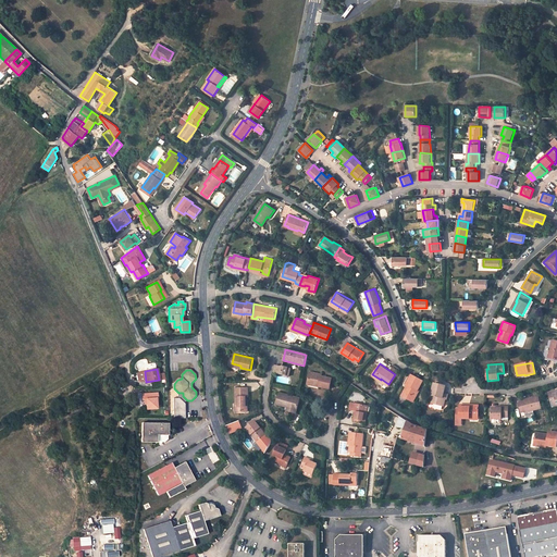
[(321,375),(310,373),(308,383),(319,386),(318,388),(330,391),(332,380),(321,378),(321,375)]
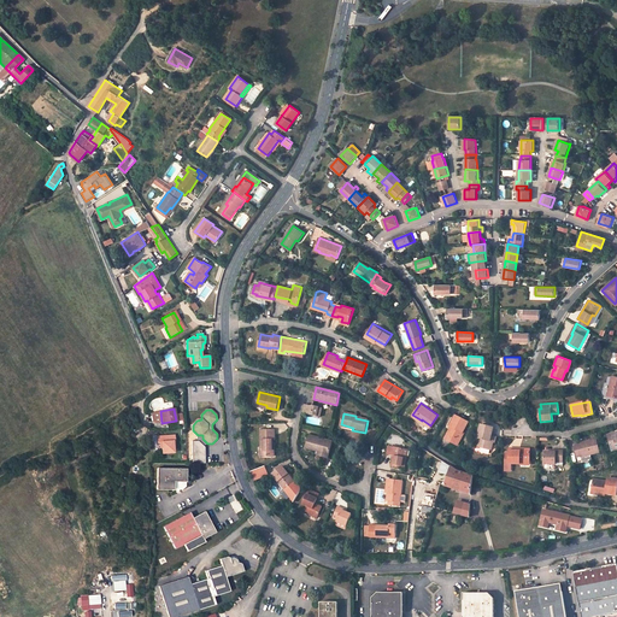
[(468,419),(456,415),(450,425),(451,425),(454,428),(448,440),(458,445),(464,432),(463,432),(468,419)]
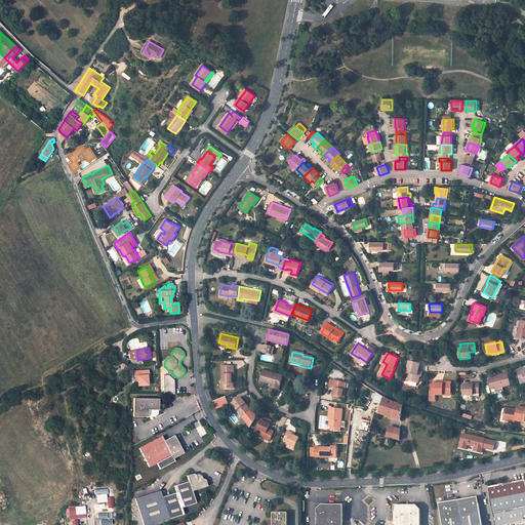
[(420,364),(409,362),(406,373),(407,373),(410,374),(409,381),(417,384),(419,377),(420,377),(422,372),(418,371),(420,364)]
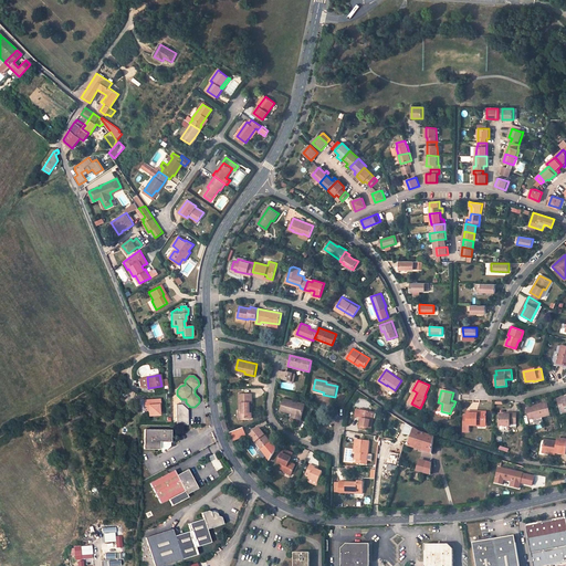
[(252,392),(239,394),(239,407),(241,407),(242,417),(252,417),(251,401),(252,401),(252,392)]
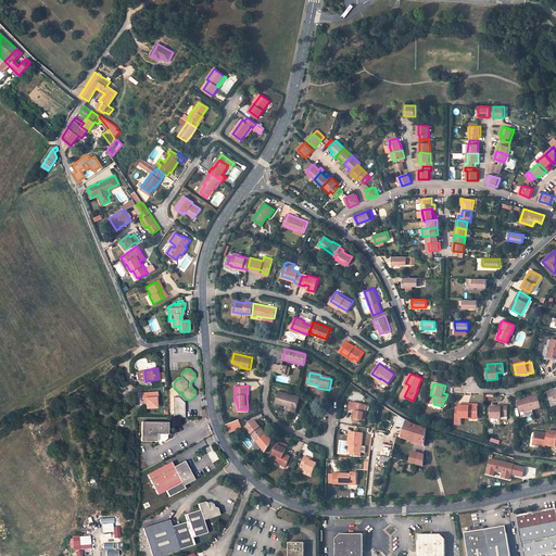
[(158,399),(158,393),(142,394),(142,400),(146,400),(147,404),(147,409),(158,408),(156,403),(156,399),(158,399)]
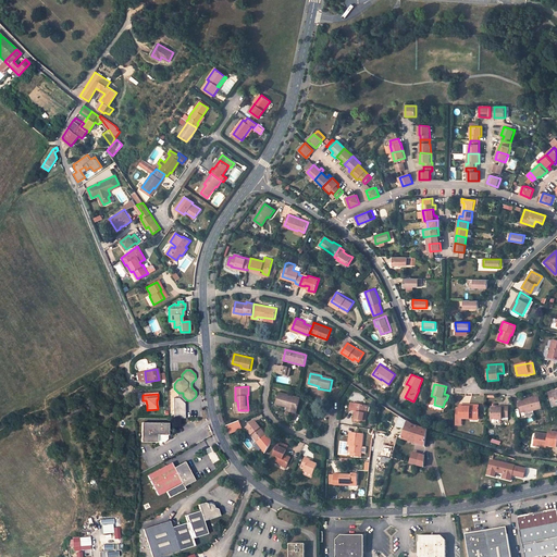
[(300,400),(280,395),(276,406),(286,408),(288,408),(287,409),(297,412),(300,400)]
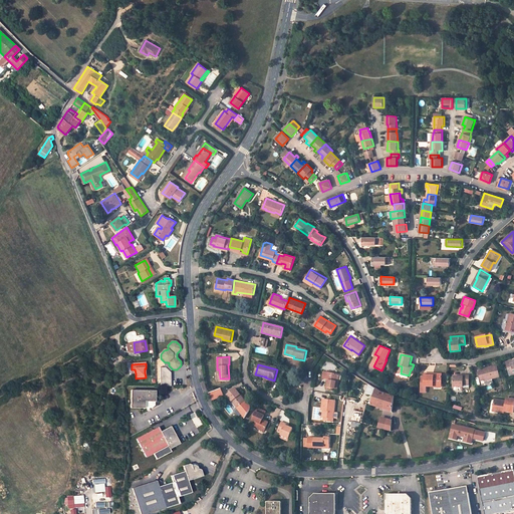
[(482,371),(478,371),(481,381),(484,380),(484,381),(500,377),(497,366),(481,370),(482,371)]
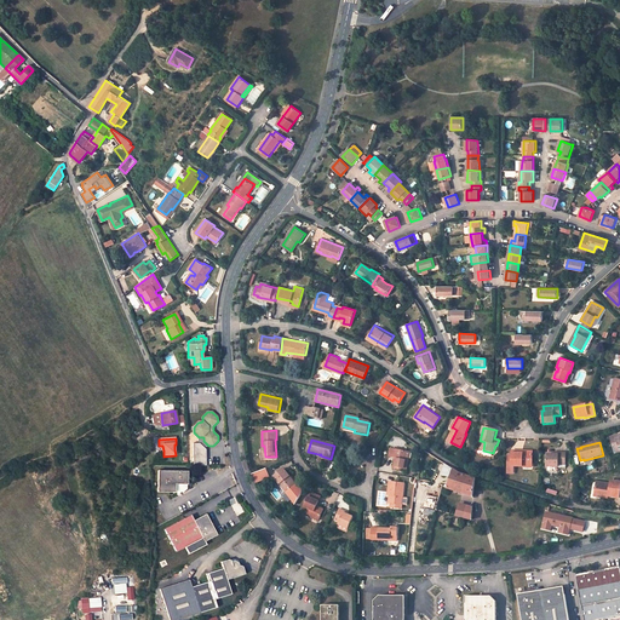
[(407,452),(390,449),(389,458),(395,459),(394,470),(406,472),(408,459),(406,459),(407,452)]
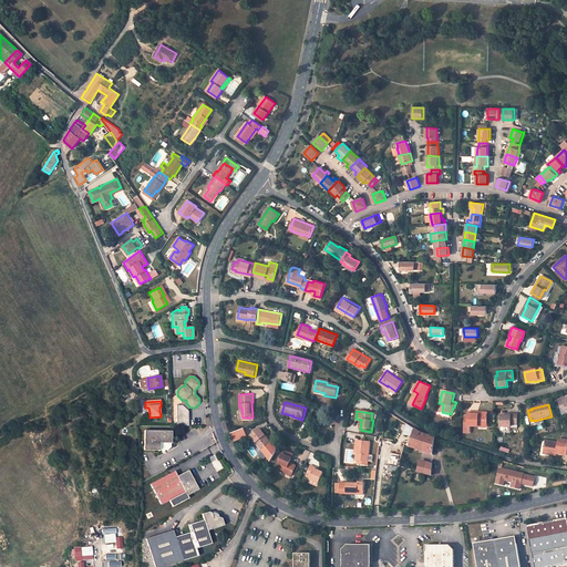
[(486,424),(487,413),(477,413),(478,415),(468,414),(468,416),(467,428),(470,428),(483,428),(483,424),(486,424)]
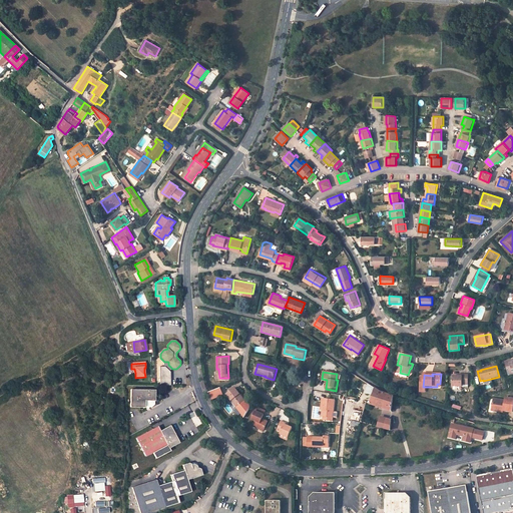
[(468,385),(468,375),(462,375),(462,377),(458,377),(452,377),(452,386),(456,387),(462,387),(462,385),(468,385)]
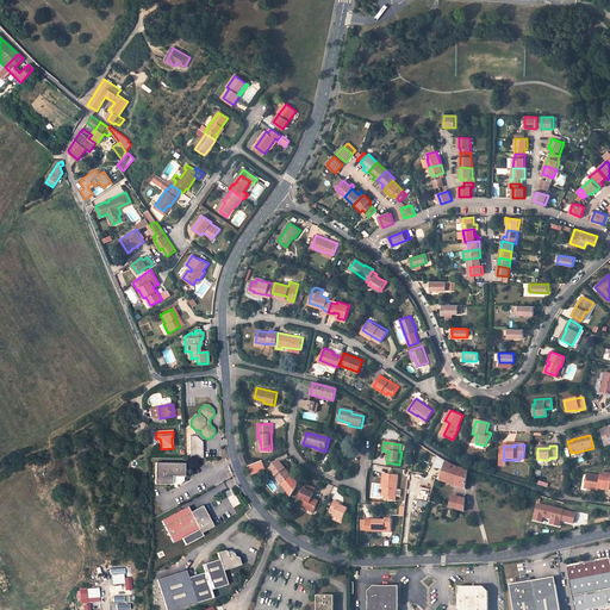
[(282,485),(292,478),(285,468),(286,467),(280,459),(269,467),(282,485)]
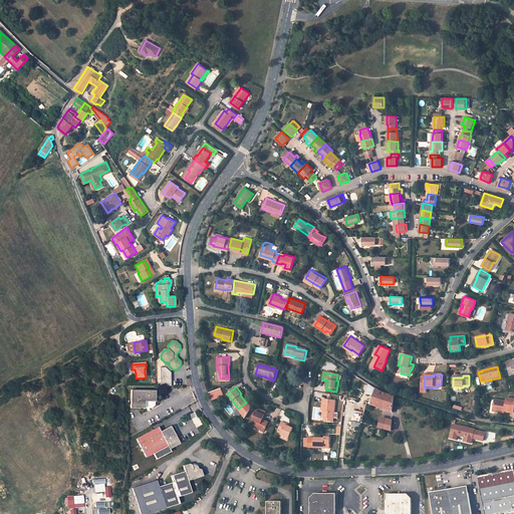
[(221,389),(208,392),(211,401),(223,397),(221,389)]
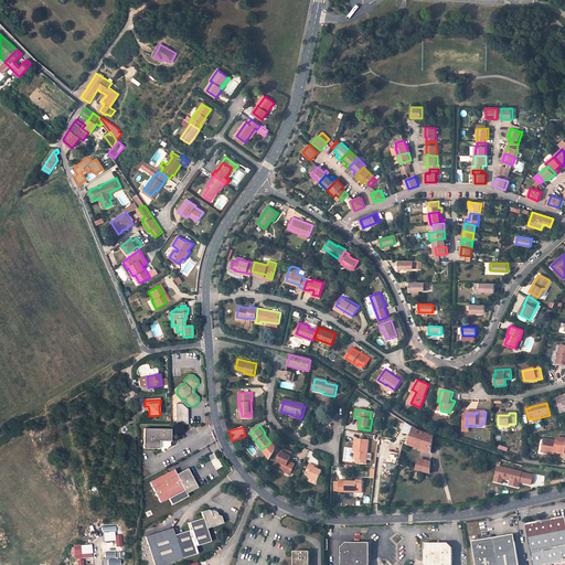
[(412,432),(407,446),(430,452),(434,436),(419,432),(413,427),(412,432)]
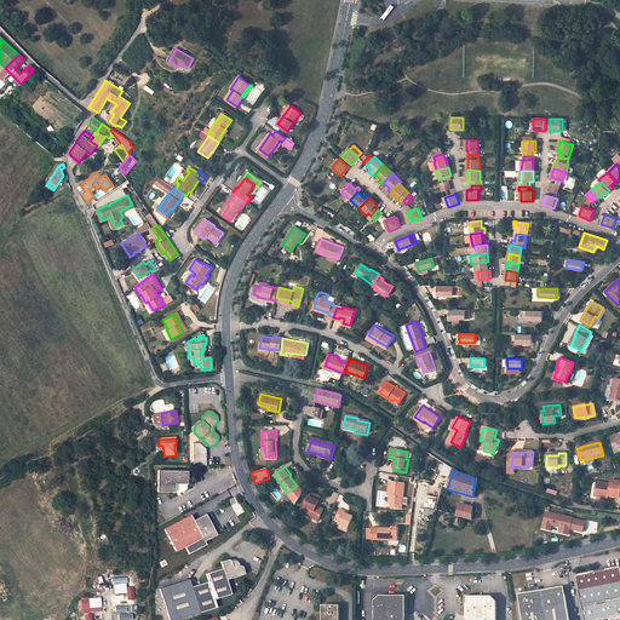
[(188,484),(188,472),(159,471),(158,492),(176,493),(176,492),(177,492),(177,495),(181,495),(181,492),(183,492),(188,489),(188,484)]
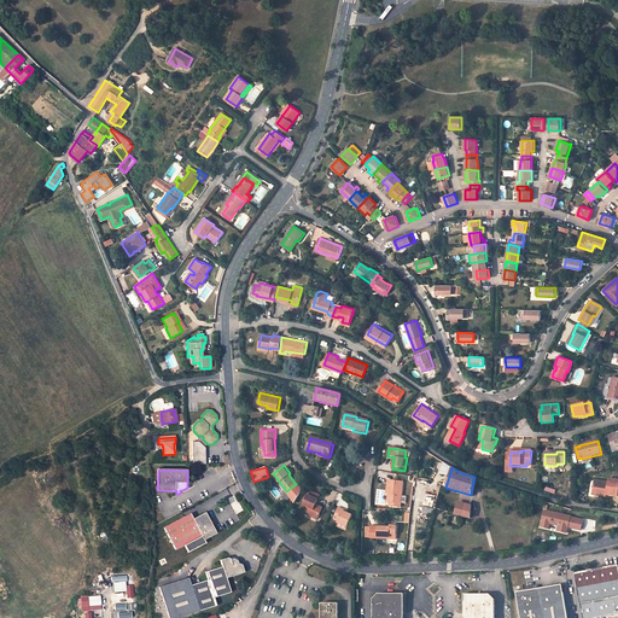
[(608,483),(595,481),(593,493),(606,495),(617,496),(617,490),(617,479),(608,479),(608,483)]
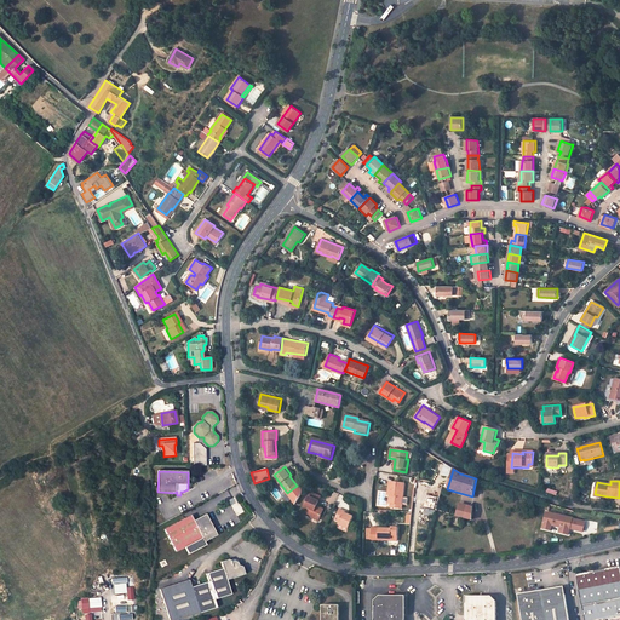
[(402,498),(405,483),(389,482),(388,497),(389,497),(391,497),(391,505),(390,509),(401,510),(402,504),(402,498)]
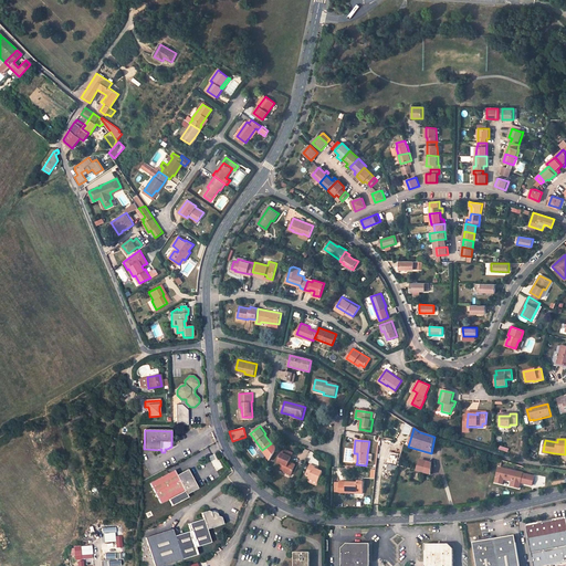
[(293,454),(283,451),(278,463),(282,465),(281,470),(285,472),(285,473),(291,477),(295,467),(289,463),(293,454)]
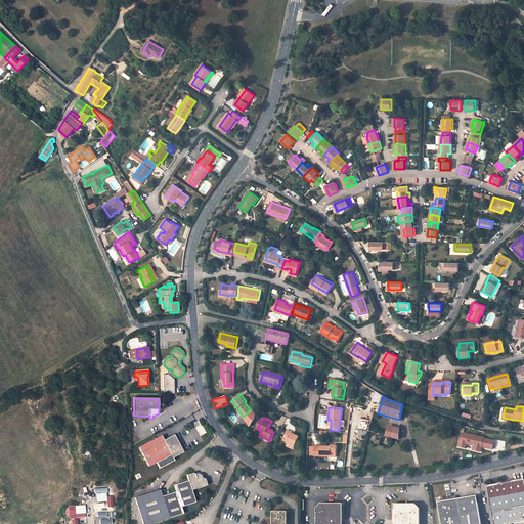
[(388,427),(385,436),(399,440),(400,430),(388,427)]
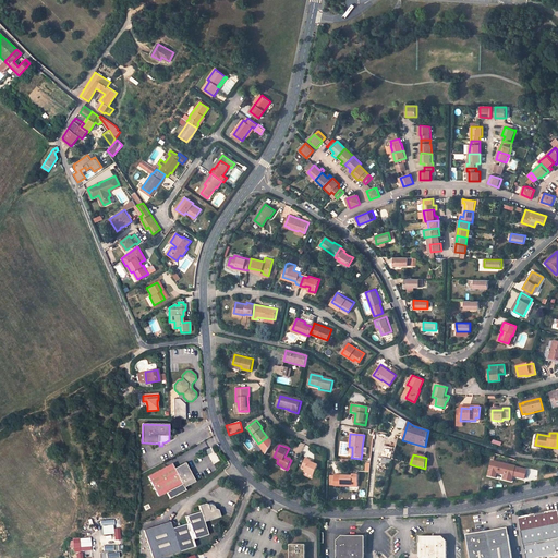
[(310,461),(305,459),(302,468),(306,470),(305,473),(314,476),(318,466),(313,464),(310,462),(310,461)]
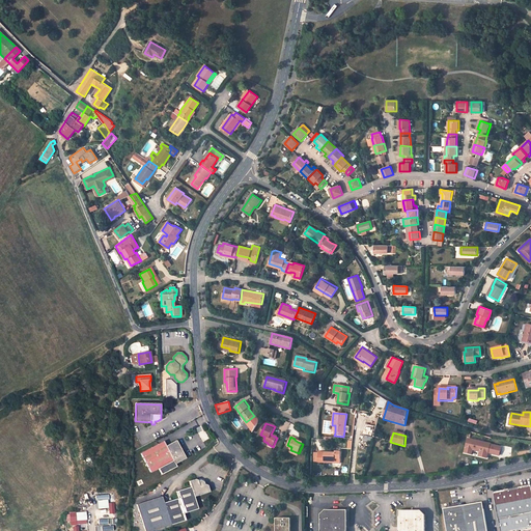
[(468,439),(465,452),(471,454),(472,450),(479,451),(479,456),(486,457),(487,452),(499,455),(501,447),(490,444),(468,439)]
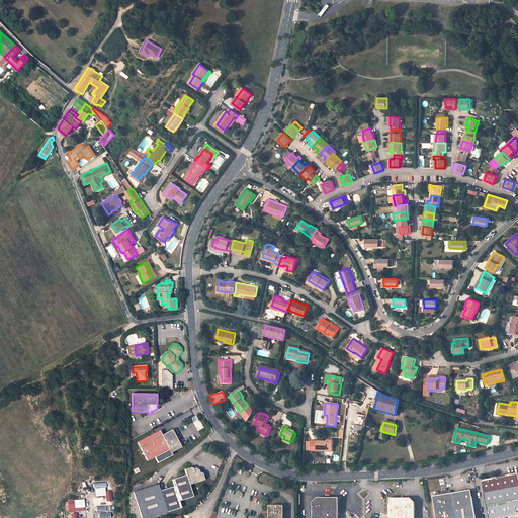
[(159,462),(173,454),(172,452),(181,446),(172,429),(162,434),(160,430),(138,442),(148,460),(155,456),(159,462)]
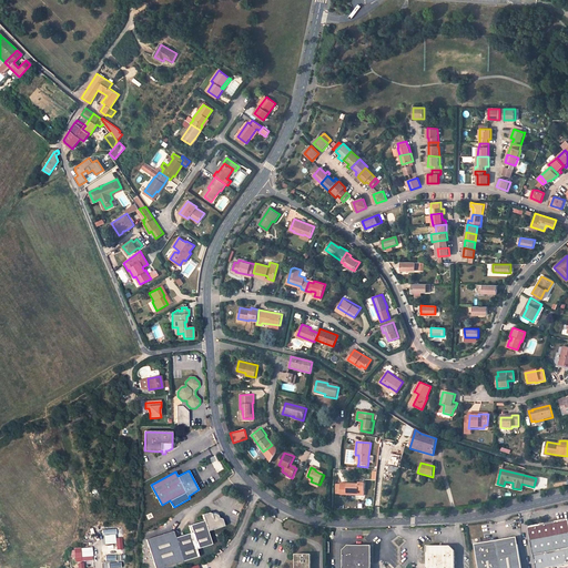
[(358,486),(340,485),(340,495),(347,496),(347,494),(358,495),(358,496),(364,496),(365,484),(358,484),(358,486)]
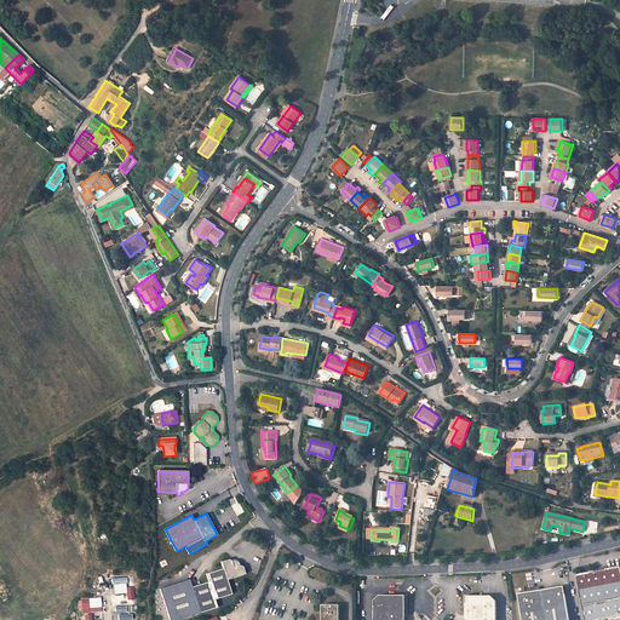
[(166,619),(171,619),(214,607),(212,598),(229,593),(225,579),(242,573),(241,567),(237,564),(236,566),(235,562),(231,561),(229,561),(228,560),(225,558),(219,561),(220,568),(204,573),(206,581),(189,586),(187,579),(156,589),(166,619)]
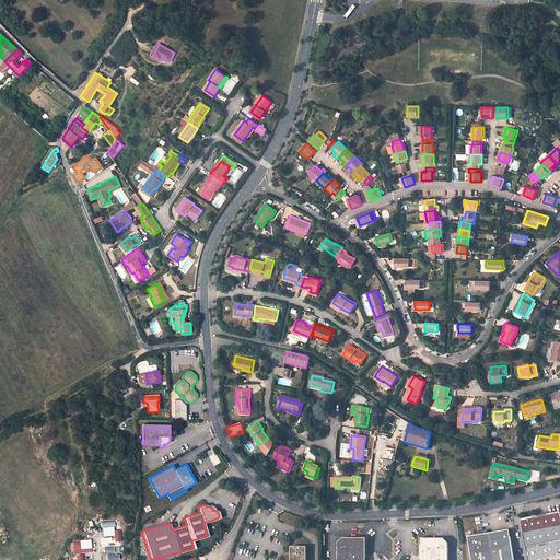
[(559,513),(522,518),(525,548),(527,559),(541,559),(559,557),(559,513)]
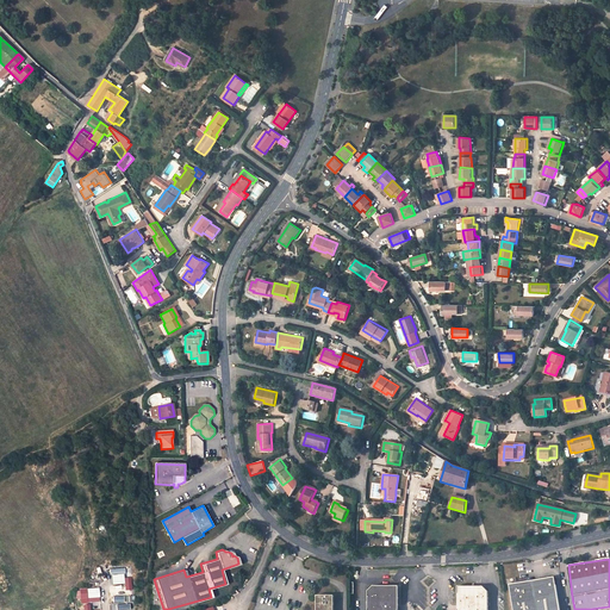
[(559,609),(554,578),(509,585),(512,609),(559,609)]
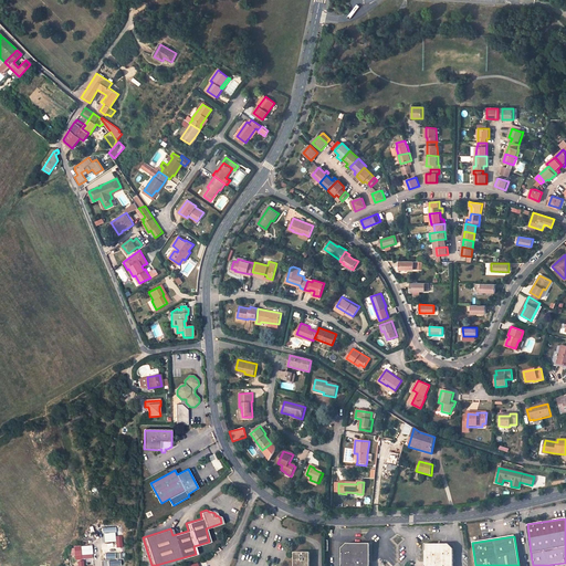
[(369,565),(369,543),(346,543),(341,548),(341,565),(369,565)]
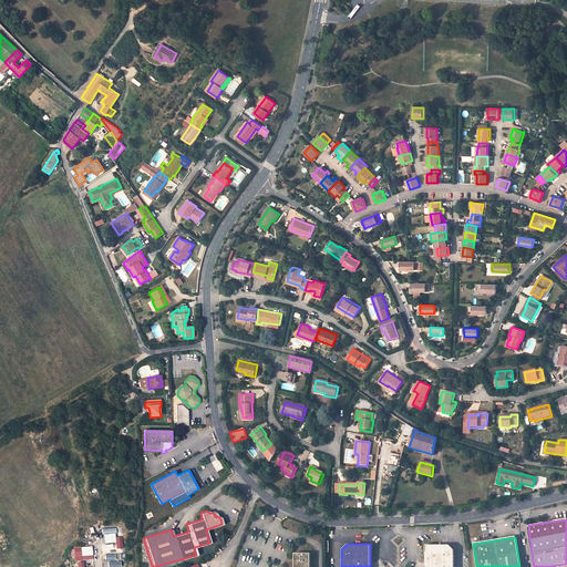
[(453,566),(454,549),(449,544),(425,544),(424,566),(453,566)]
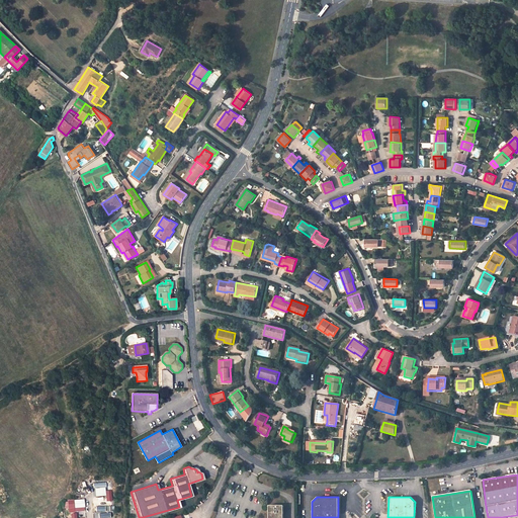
[(84,499),(75,500),(75,511),(85,510),(84,499)]
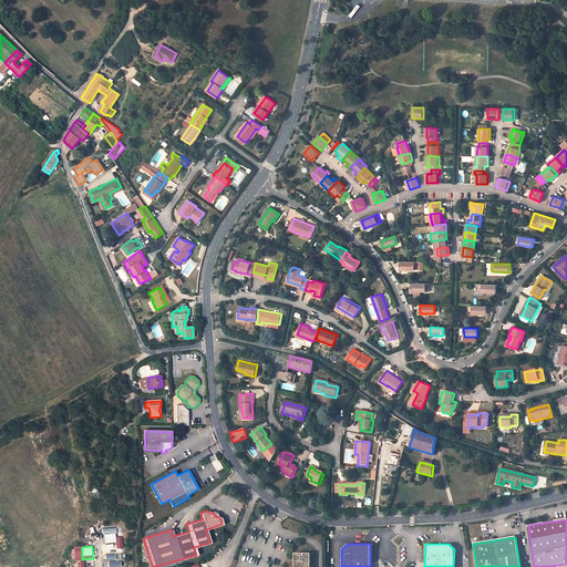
[(309,566),(310,554),(295,554),(294,566),(309,566)]
